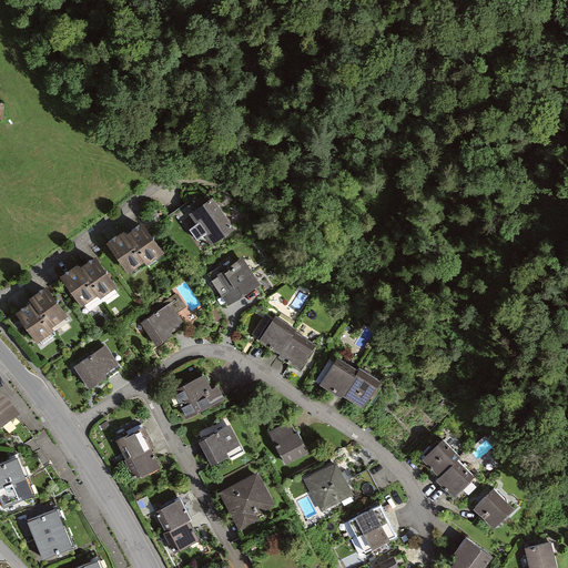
[(212,201),(192,214),(212,242),(232,229),(212,201)]
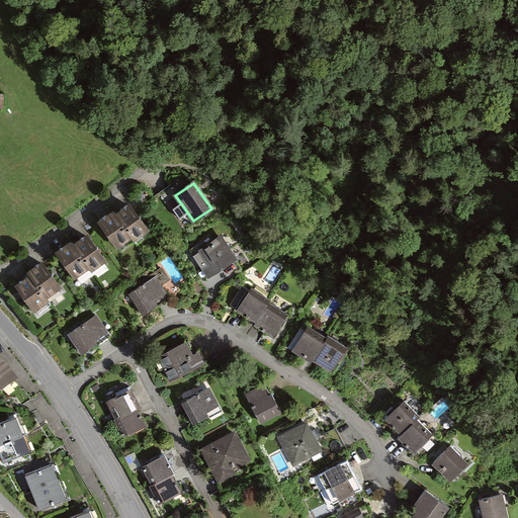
[(130,205),(115,214),(132,238),(134,241),(148,231),(130,205)]
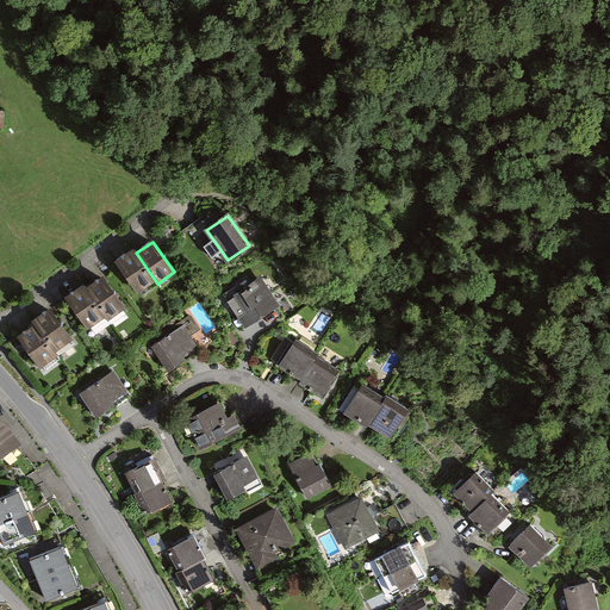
[(134,250),(117,262),(138,292),(155,280),(136,253),(134,250)]
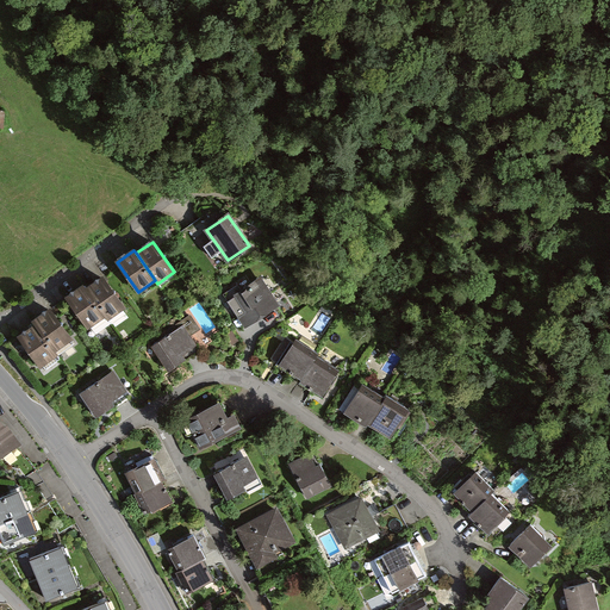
[(279,307),(256,271),(223,292),(246,328),(279,307)]
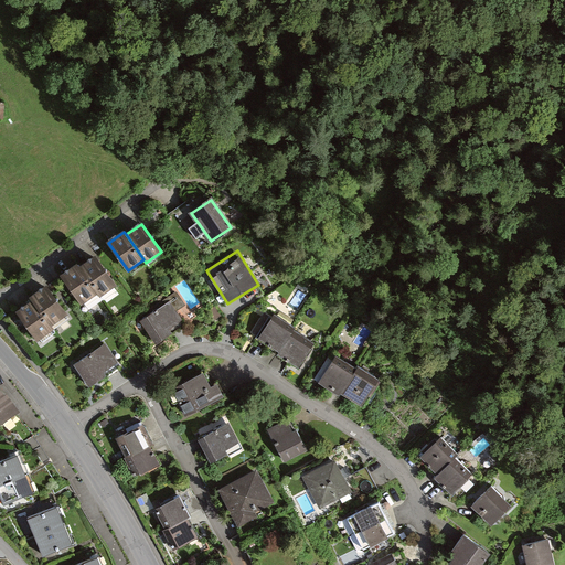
[(81,268),(97,292),(99,296),(114,286),(95,258),(81,268)]
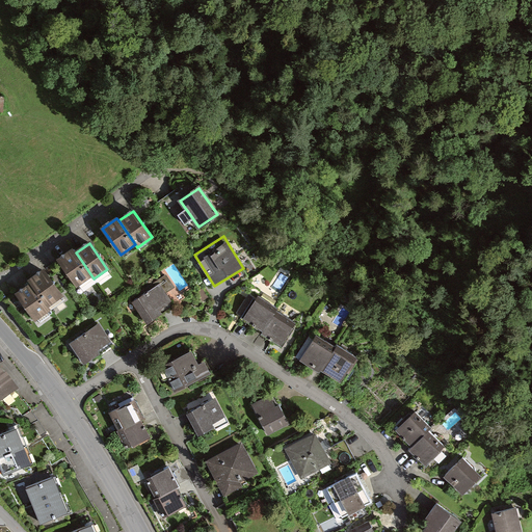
[(91,275),(76,253),(74,249),(59,259),(77,286),(91,275)]
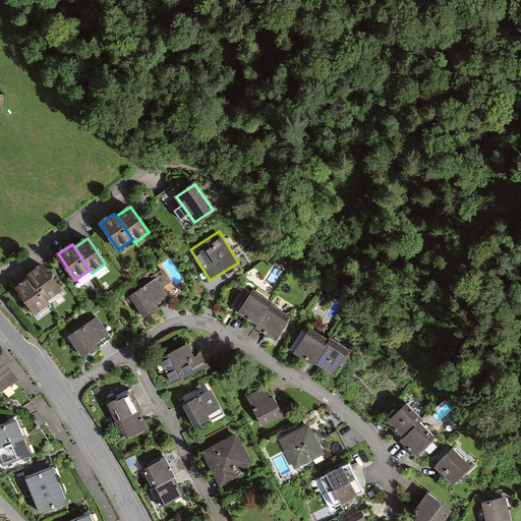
[(31,278),(47,300),(60,290),(42,266),(29,275),(31,278)]
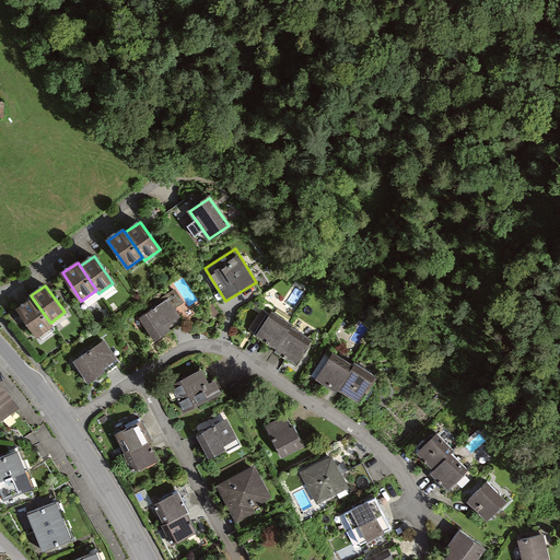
[(50,323),(33,299),(18,310),(37,337),(53,326),(50,323)]
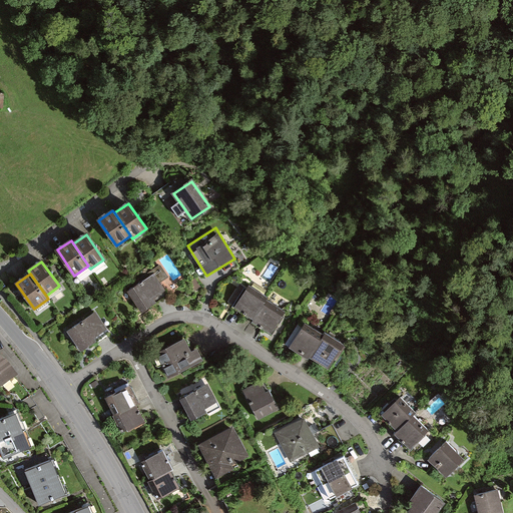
[(164,292),(153,276),(129,292),(141,311),(154,303),(152,300),(164,292)]
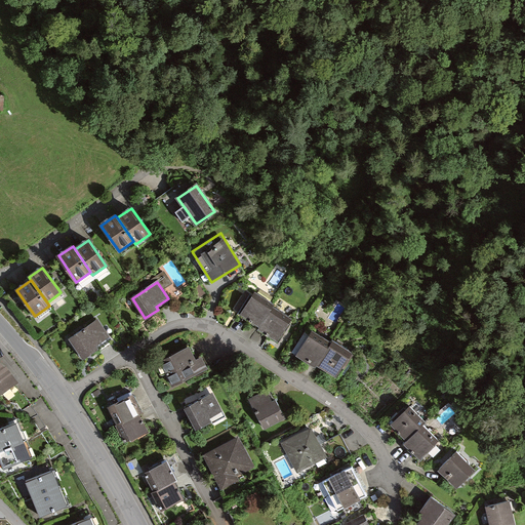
[(260,326),(271,309),(273,306),(253,293),(241,314),(260,326)]
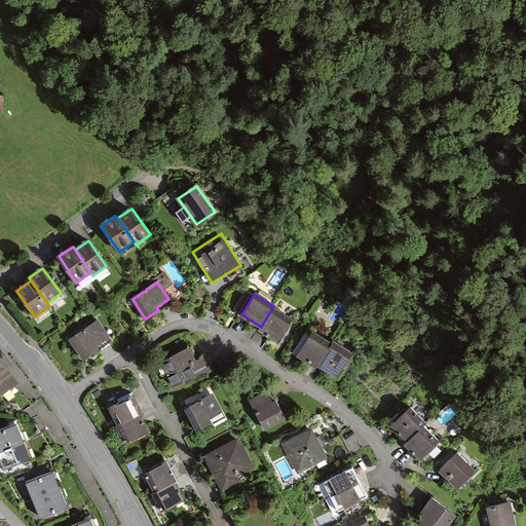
[(271,309),(261,327),(259,330),(277,342),(291,321),(271,309)]
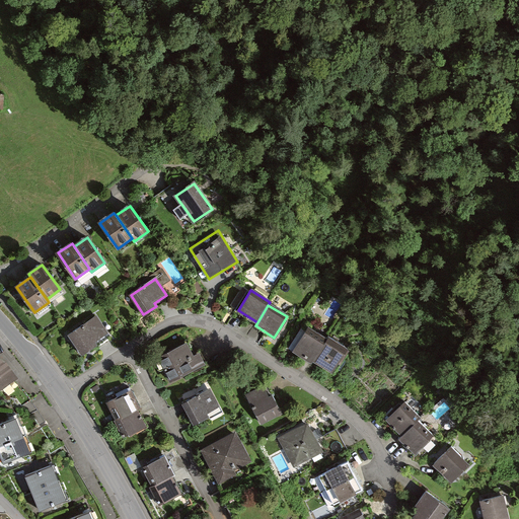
[(113,339),(95,313),(66,332),(83,359),(113,339)]
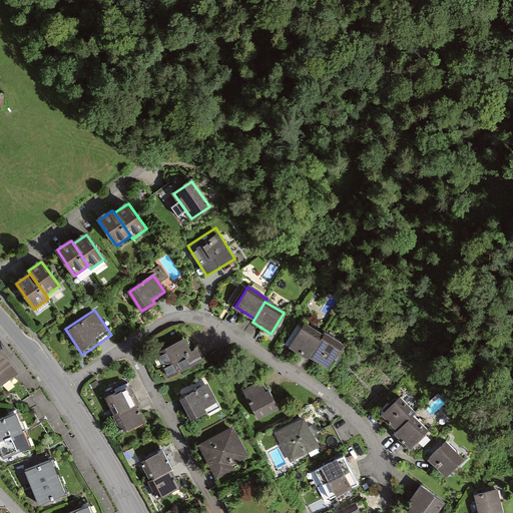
[(310,356),(323,336),(305,324),(290,347),(308,359),(310,356)]
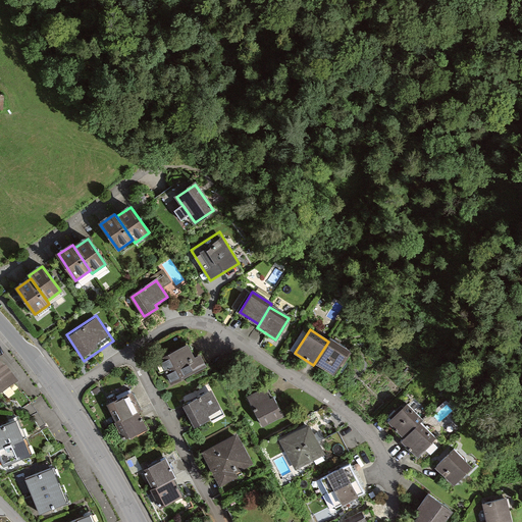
[(328,342),(315,362),(334,374),(349,352),(329,340),(328,342)]
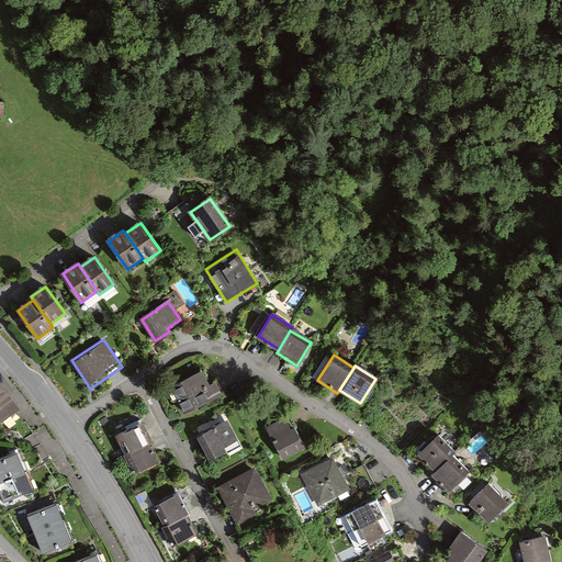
[(172,389),(184,413),(220,394),(215,384),(209,388),(201,373),(172,389)]
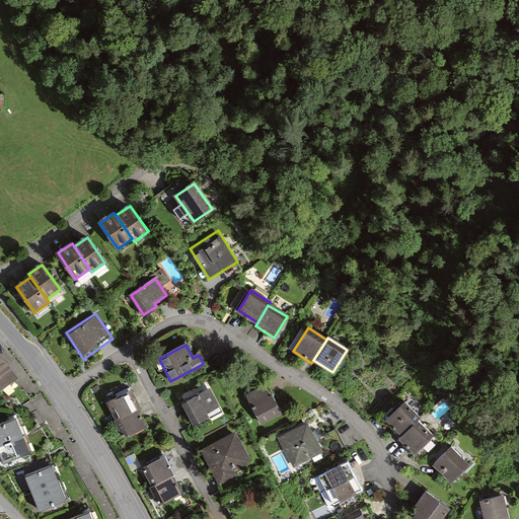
[(0,390),(16,379),(5,364),(3,365),(0,361),(0,390)]
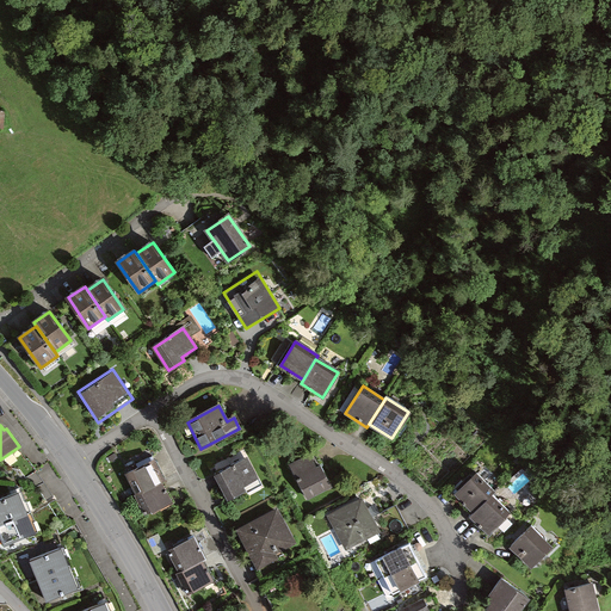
[(259,483),(245,455),(213,471),(228,500),(259,483)]
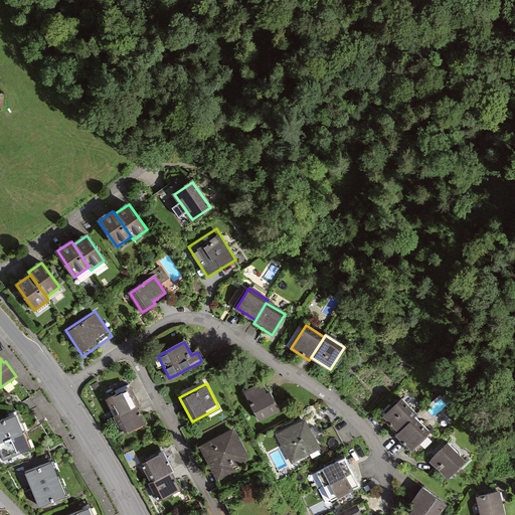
[(261,384),(245,392),(259,418),(278,408),(270,393),(267,395),(261,384)]
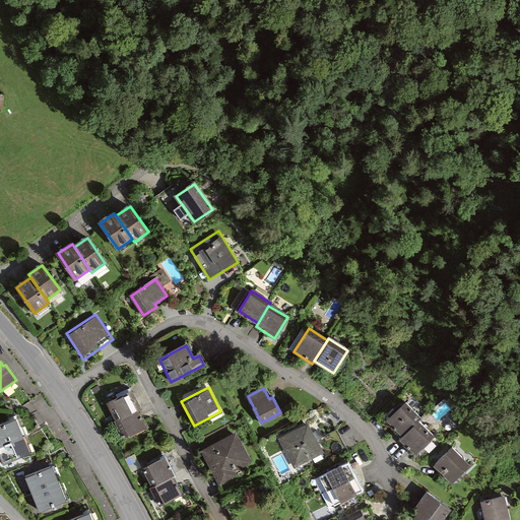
[(138,409),(130,392),(108,403),(116,420),(138,409)]
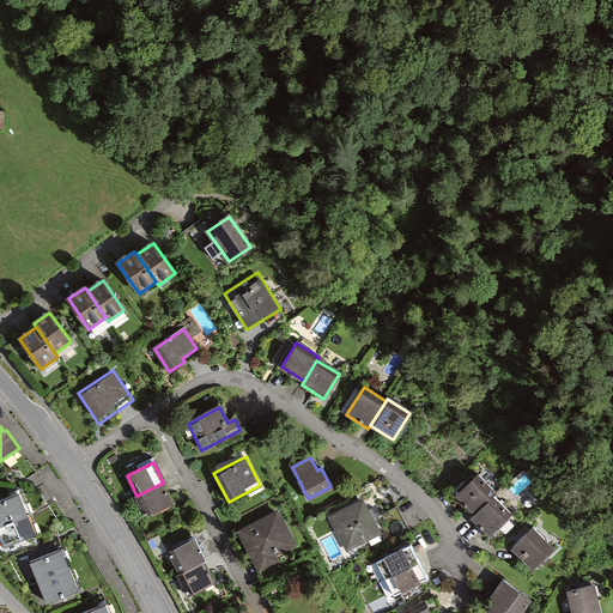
[(496,493),(479,477),(457,497),(475,515),(492,497),(496,493)]
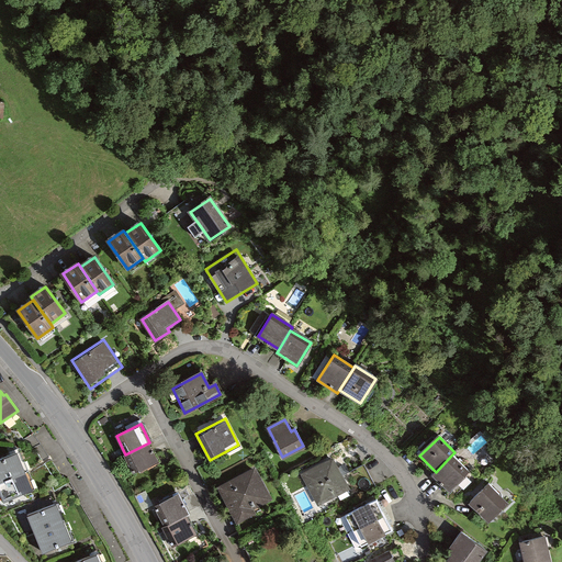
[(159,461),(149,442),(125,454),(134,473),(159,461)]
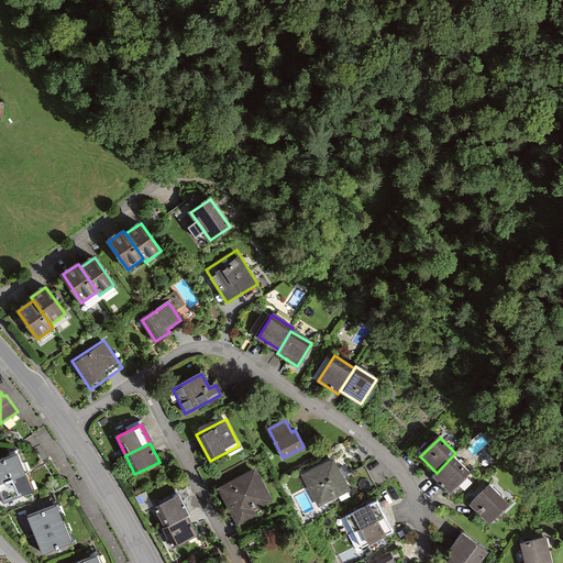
[(0,481),(25,471),(19,453),(0,460),(0,481)]
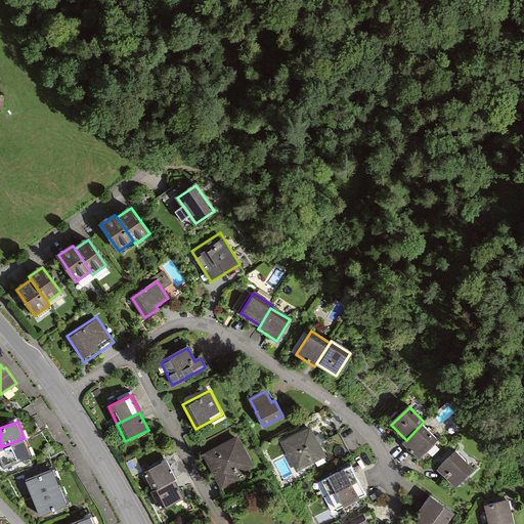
[(436,439),(421,425),(406,440),(403,443),(418,457),(436,439)]
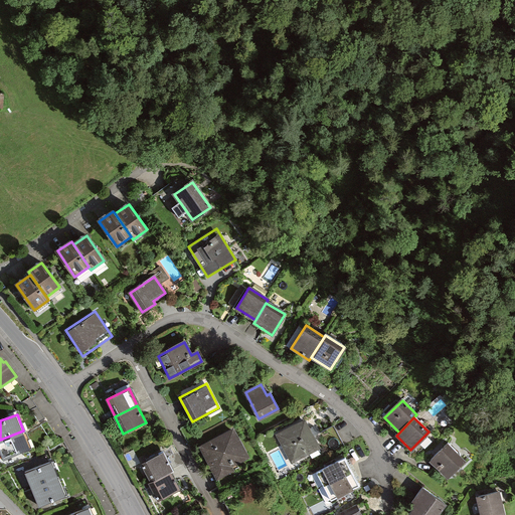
[(318,449),(304,422),(279,436),(292,462),(318,449)]
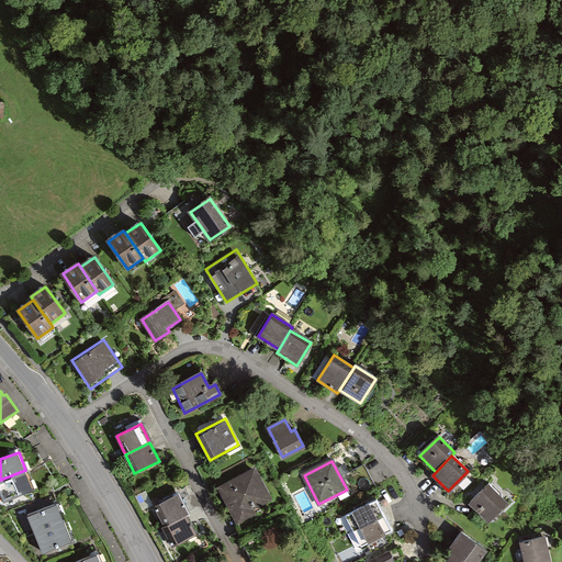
[(33,487),(25,470),(0,480),(0,486),(6,498),(33,487)]
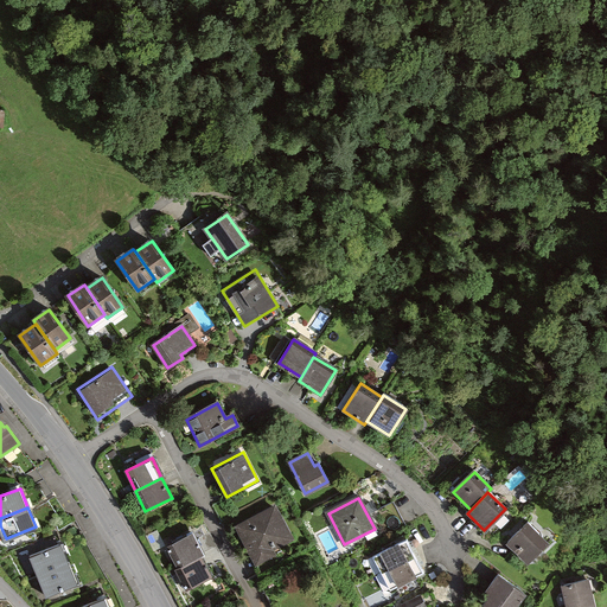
[(275,509),(237,528),(254,562),(273,553),(270,549),(291,540),(275,509)]
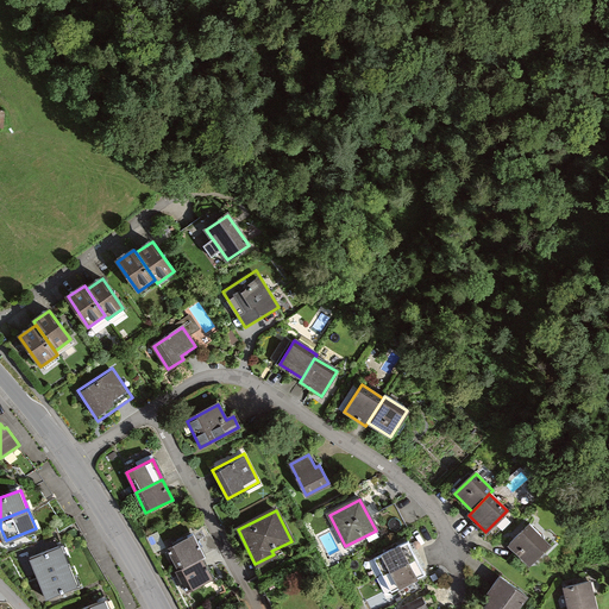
[(548,541),(527,520),(506,541),(528,563),(548,541)]
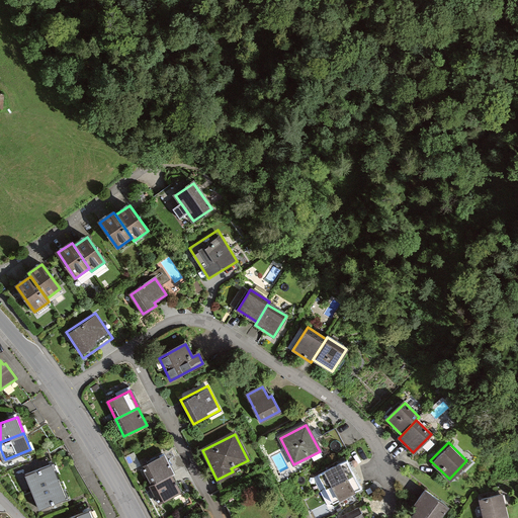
[(173,475),(164,456),(142,467),(151,486),(173,475)]
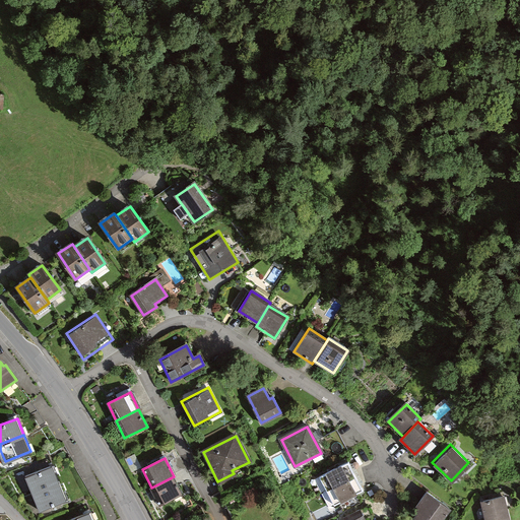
[(321,475),(327,490),(355,475),(348,462),(321,475)]
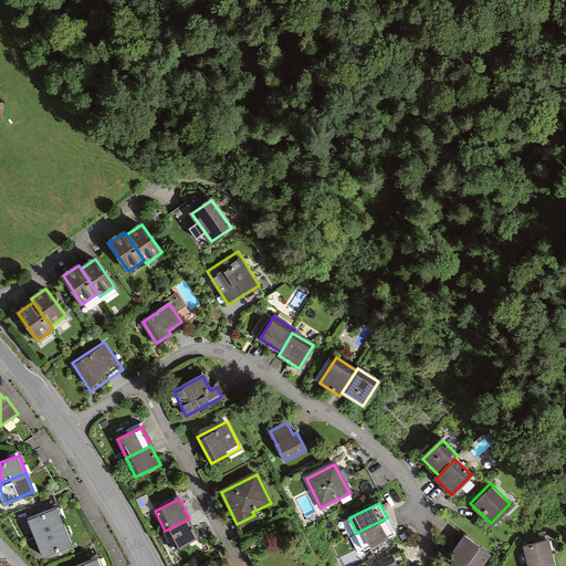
[(65,526),(58,507),(29,519),(37,537),(65,526)]
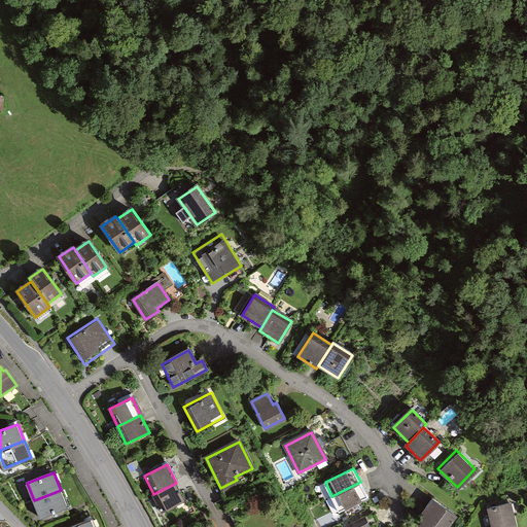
[(331,496),(339,510),(367,496),(360,482),(331,496)]
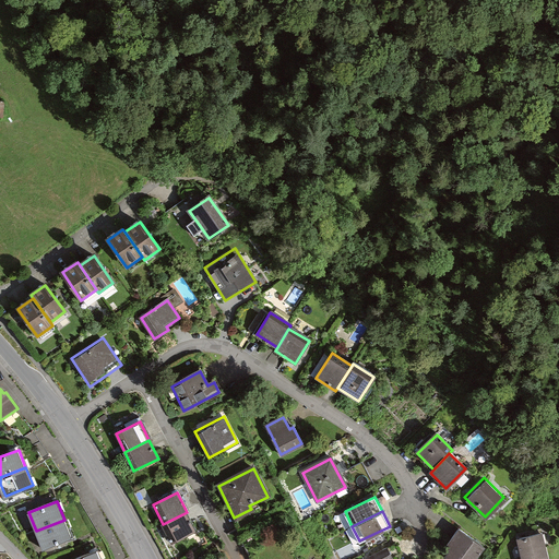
[(197,532),(187,512),(163,524),(173,544),(197,532)]
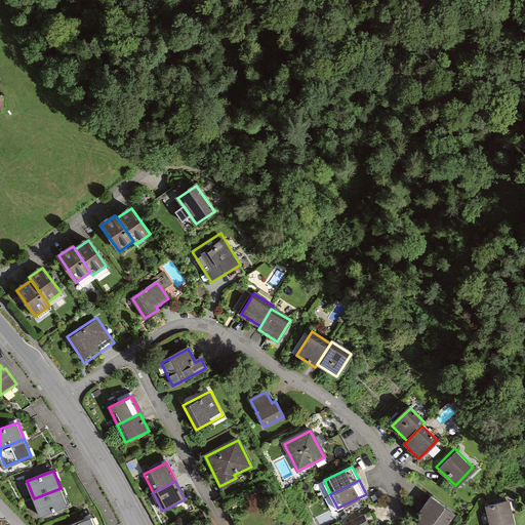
[(67,506),(61,488),(34,498),(40,516),(67,506)]
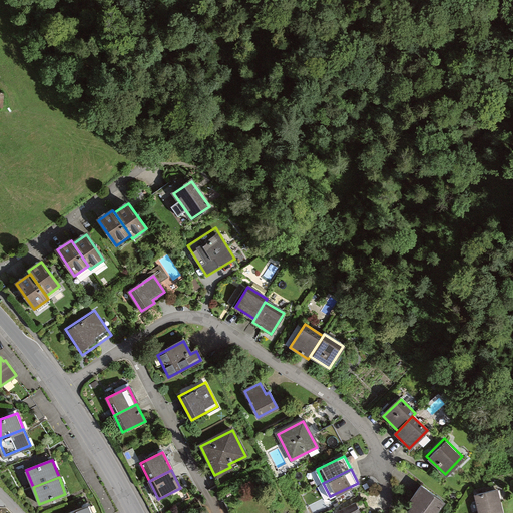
[(409,512),(436,512),(445,501),(418,484),(402,508),(409,512)]
